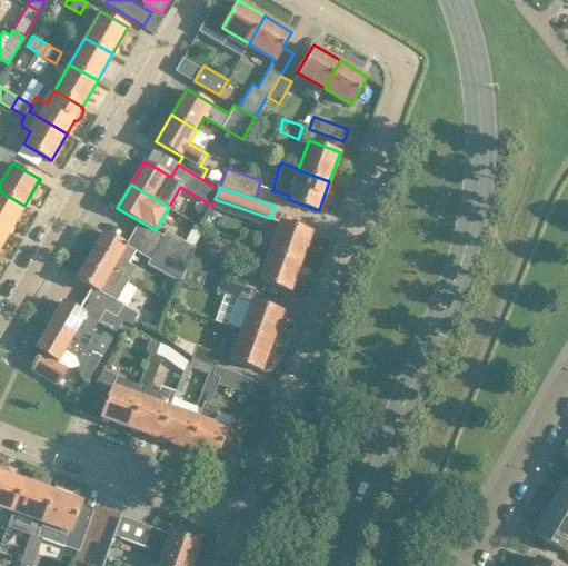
[(0,191),(0,227),(9,232),(25,206),(0,191)]
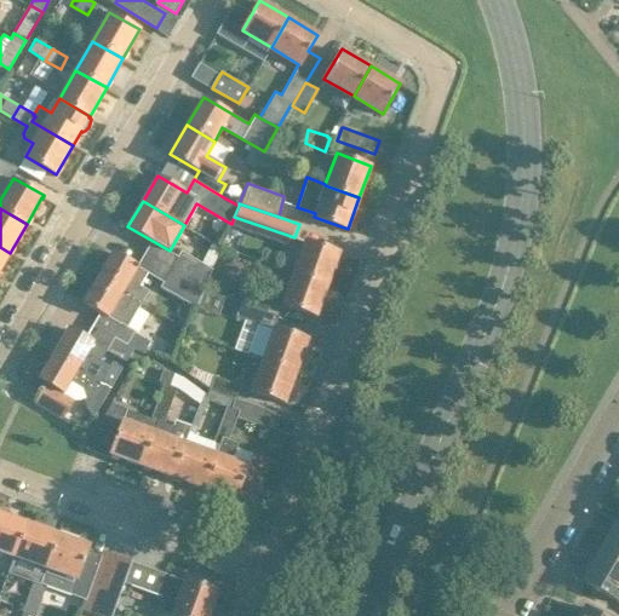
[(305,240),(293,271),(327,285),(339,252),(305,240)]
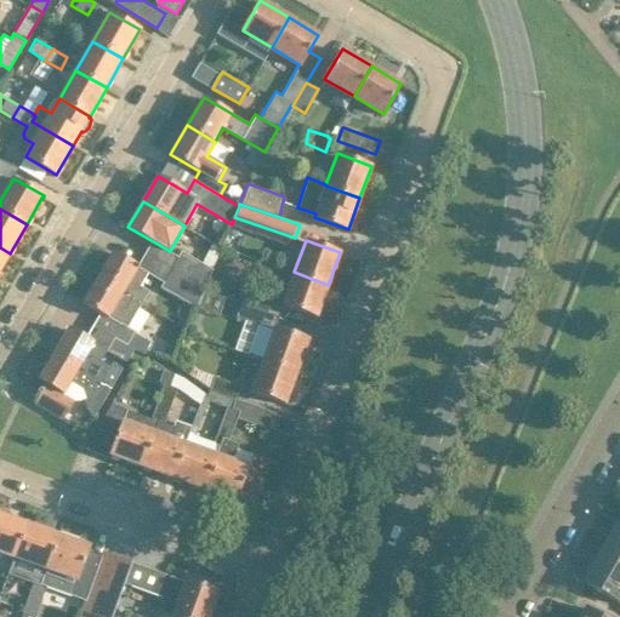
[(177,255),(170,268),(204,287),(214,268),(181,249),(177,255)]
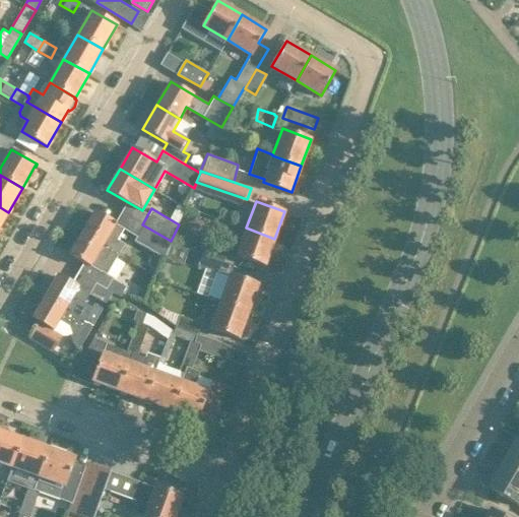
[(94,210),(82,232),(118,253),(124,243),(117,238),(123,227),(94,210)]
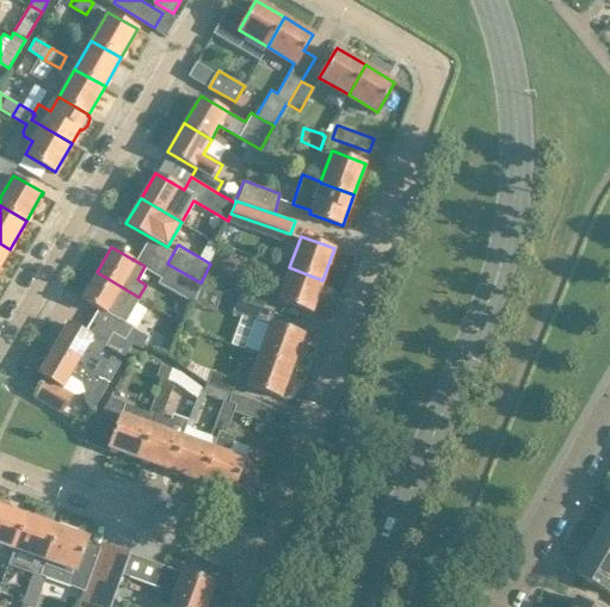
[(160,276),(158,280),(192,301),(201,283),(167,264),(160,276)]
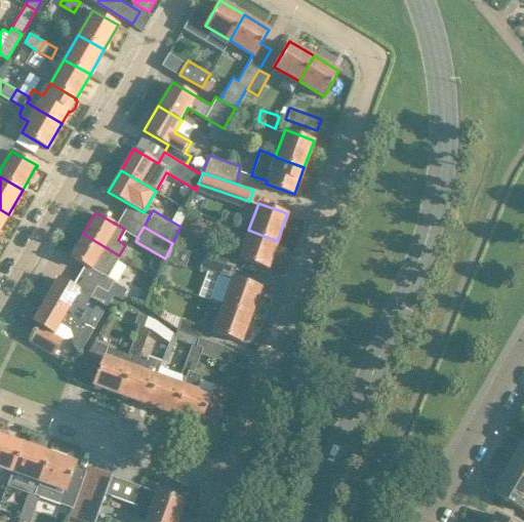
[(277,241),(248,230),(239,257),(268,268),(277,241)]
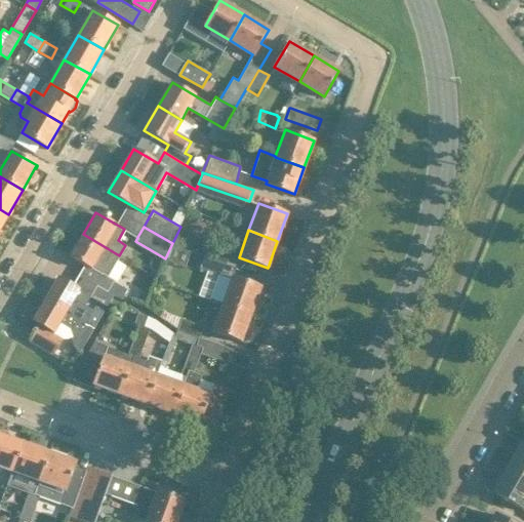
[(85,265),(78,275),(96,285),(114,294),(121,296),(126,287),(113,280),(113,279),(107,276),(119,255),(83,234),(71,256),(85,265)]
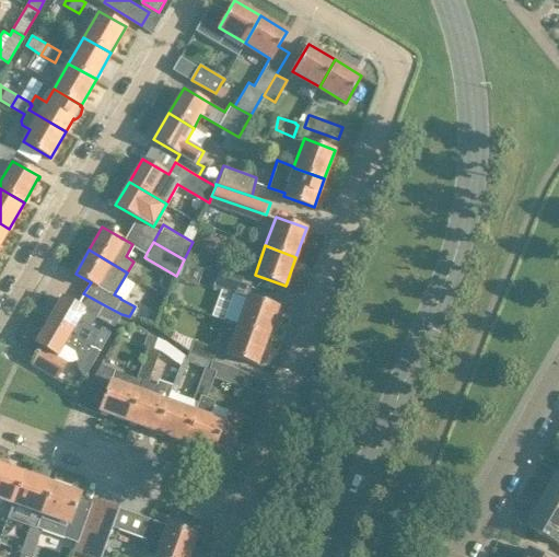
[(184,260),(177,277),(186,281),(193,264),(184,260)]
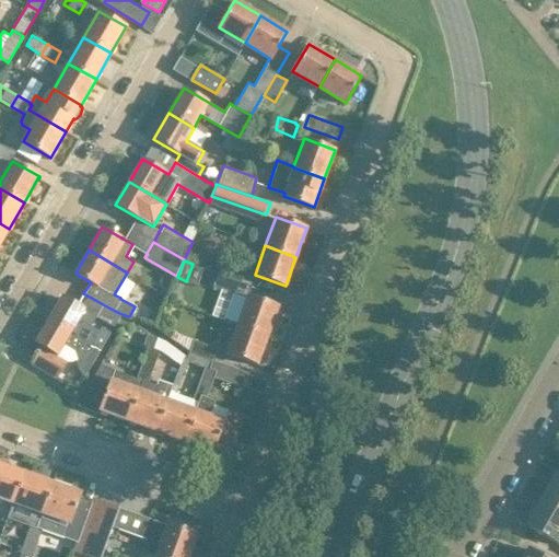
[(241,281),(245,268),(222,260),(218,273),(241,281)]
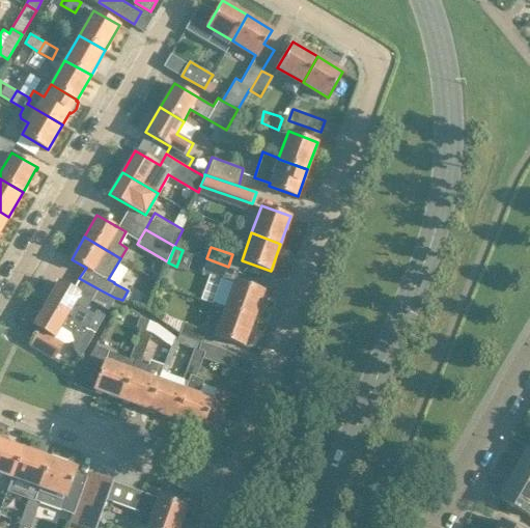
[(225,306),(225,307),(254,317),(263,290),(235,280),(240,271),(228,267),(206,258),(202,270),(222,277),(213,302),(225,306)]
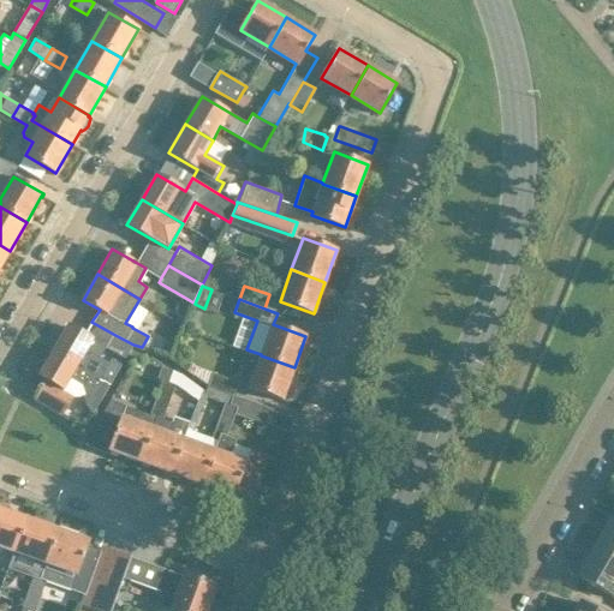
[(69,324),(53,349),(109,383),(118,367),(108,363),(109,360),(88,349),(93,339),(106,346),(113,334),(91,322),(84,334),(69,324)]
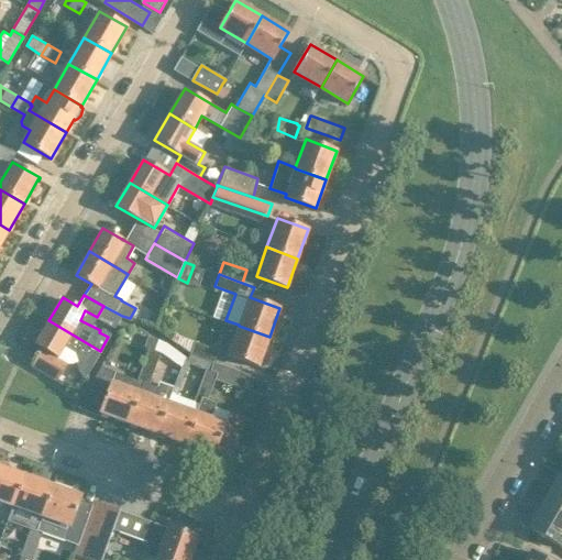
[(88,375),(100,351),(48,320),(43,331),(40,329),(36,330),(33,337),(34,340),(36,342),(35,343),(43,348),(33,365),(57,380),(67,362),(57,357),(65,344),(76,351),(80,361),(77,363),(81,373),(88,375)]
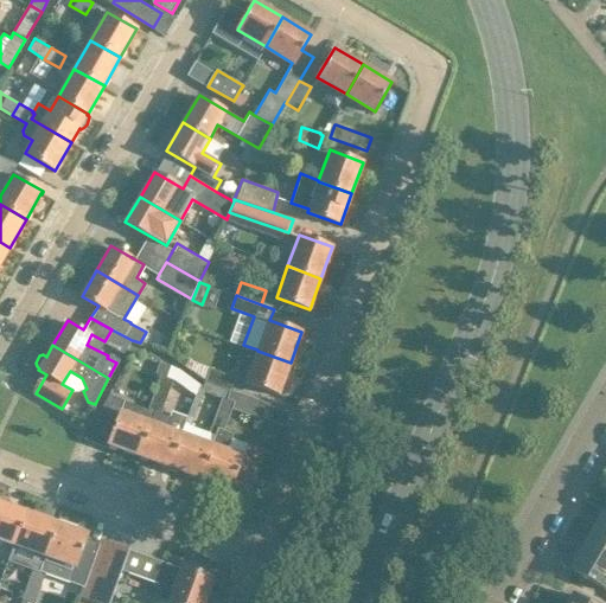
[(291,363),(257,351),(246,382),(279,395),(291,363)]
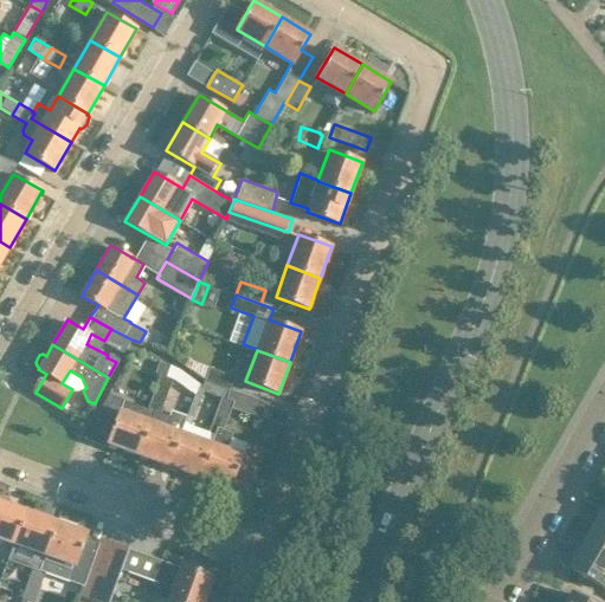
[(210,364),(205,379),(231,388),(236,375),(210,364)]
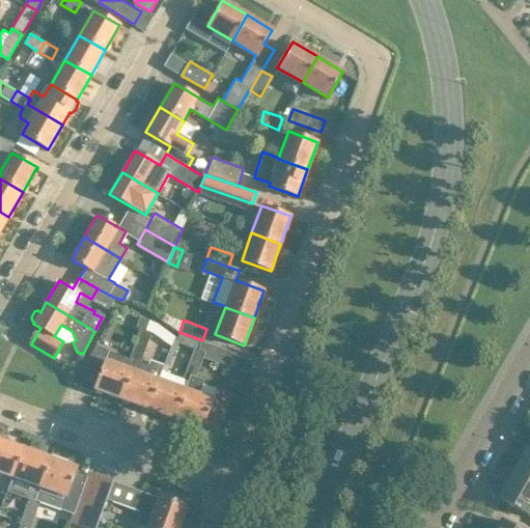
[(141,327),(135,343),(144,346),(150,330),(141,327)]
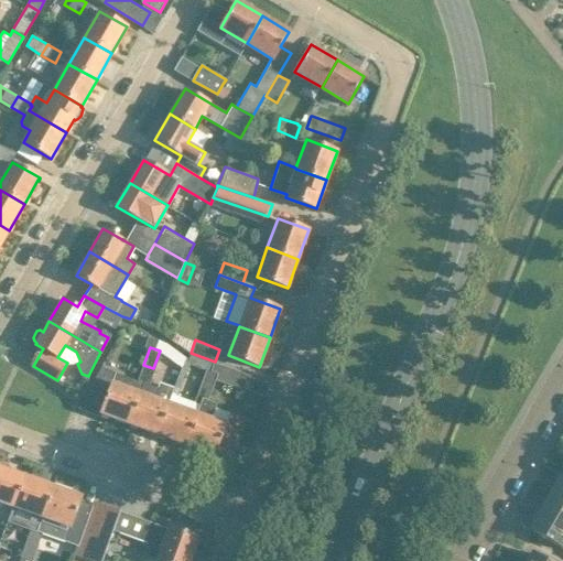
[(205,368),(199,385),(212,389),(216,379),(217,373),(213,371),(216,362),(215,362),(191,353),(186,362),(205,368)]
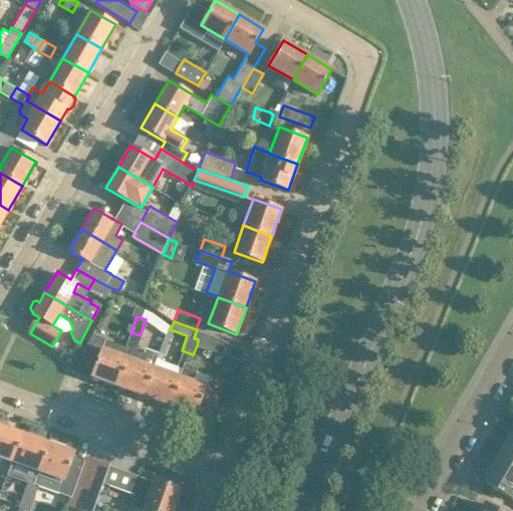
[(198,339),(197,345),(224,355),(229,341),(197,329),(194,338),(198,339)]
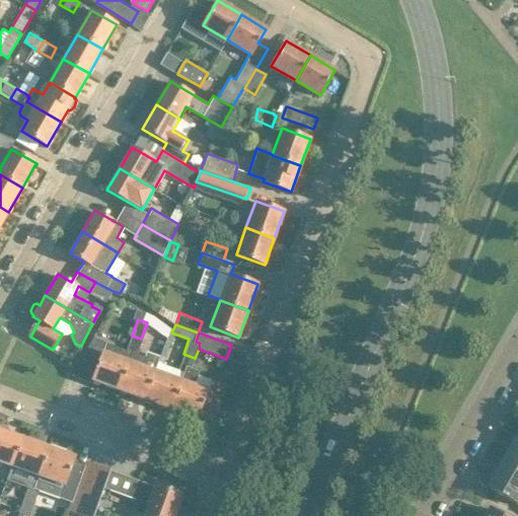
[(132,336),(127,350),(132,352),(136,354),(137,352),(141,339),(132,336)]
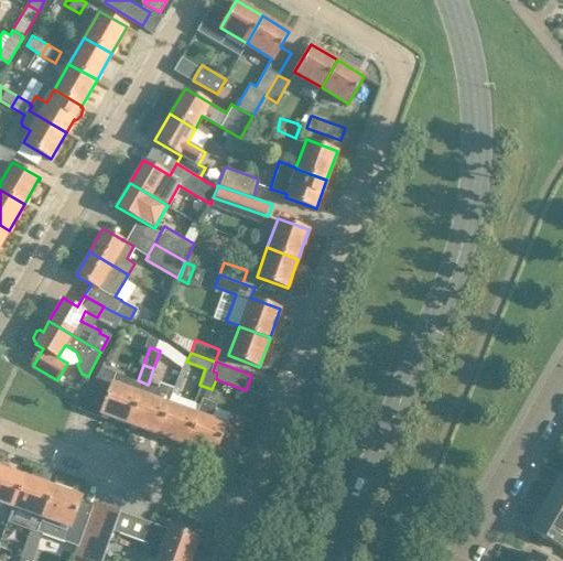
[(100,412),(129,423),(140,392),(133,390),(111,383),(116,373),(101,367),(89,390),(106,396),(100,412)]
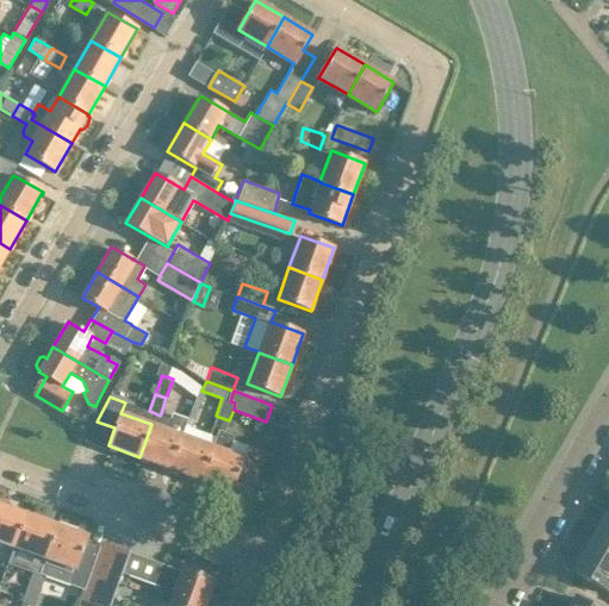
[(140,457),(171,468),(186,424),(188,418),(173,413),(171,417),(161,413),(160,416),(155,413),(151,424),(140,457)]
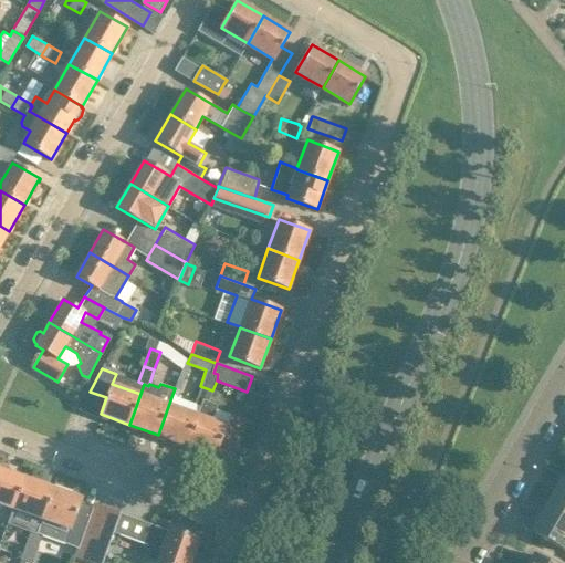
[(201,405),(187,445),(216,456),(220,444),(237,449),(248,420),(234,415),(230,427),(212,420),(218,404),(209,400),(212,391),(200,386),(195,402),(201,405)]
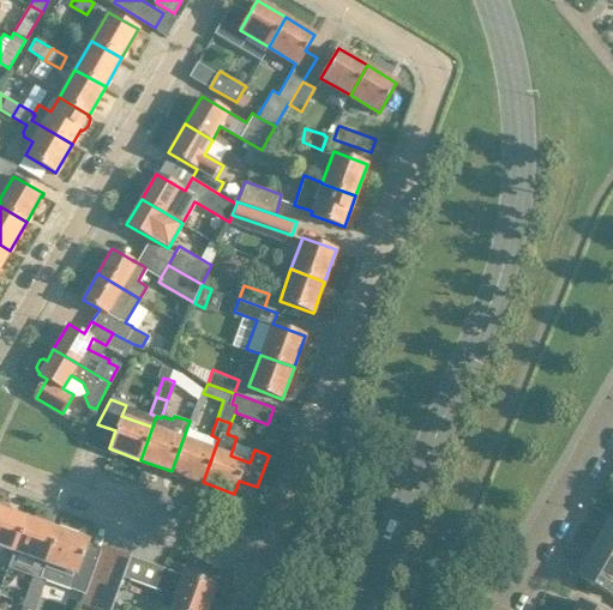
[(172,471),(203,482),(218,439),(211,435),(187,427),(172,471)]
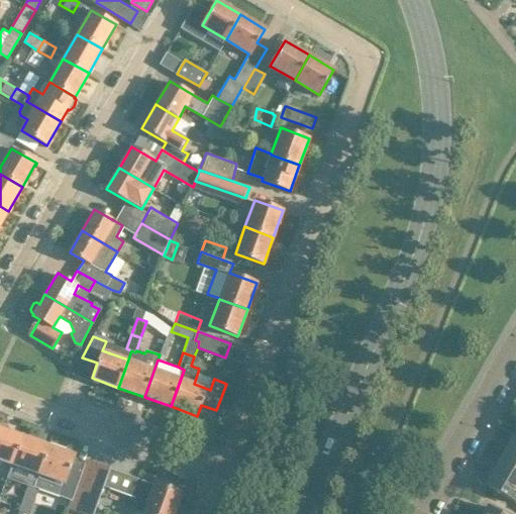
[(0,458),(12,464),(22,436),(9,431),(10,427),(8,425),(2,423),(0,423),(0,458)]
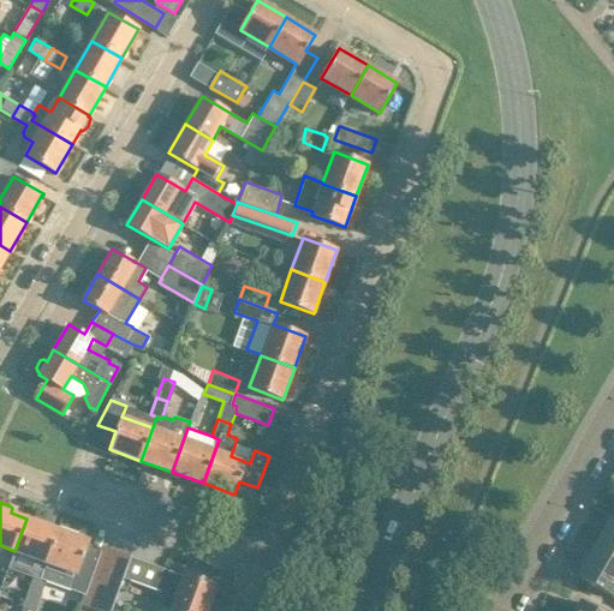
[(15,551),(46,562),(58,529),(27,519),(15,551)]
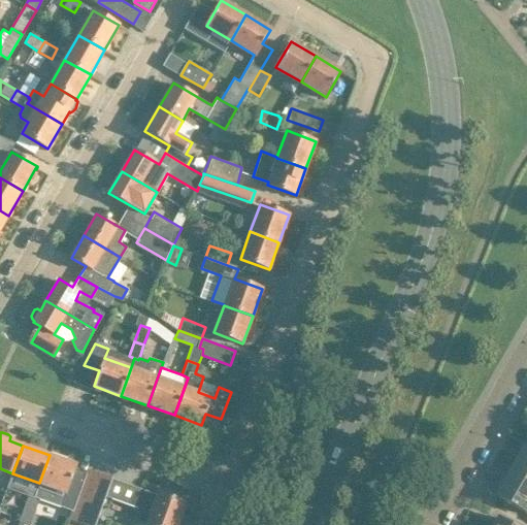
[(526,450),(525,450),(513,472),(526,480),(526,450)]
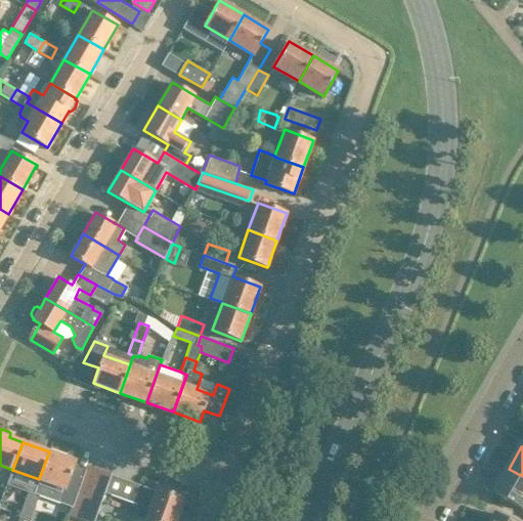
[(60,503),(76,461),(62,457),(63,453),(51,448),(50,451),(49,451),(39,479),(36,488),(34,493),(38,494),(60,503)]
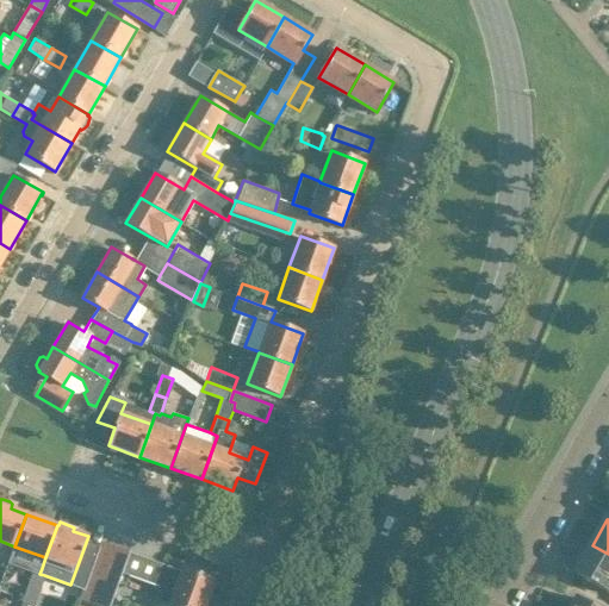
[(204,605),(213,581),(182,570),(101,542),(81,599),(99,605),(110,605),(123,573),(160,586),(155,600),(172,605),(204,605)]
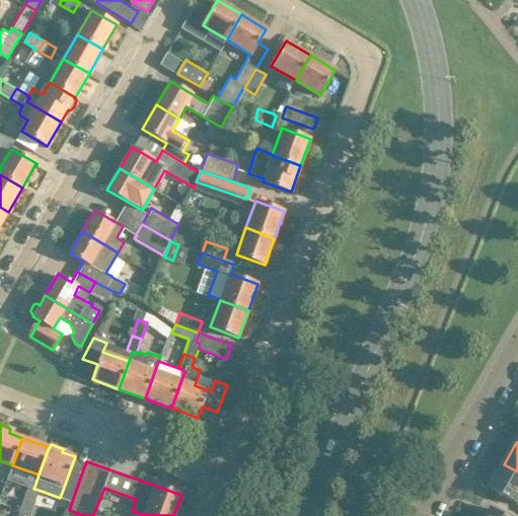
[(517,471),(504,464),(495,478),(491,487),(517,502),(517,471)]
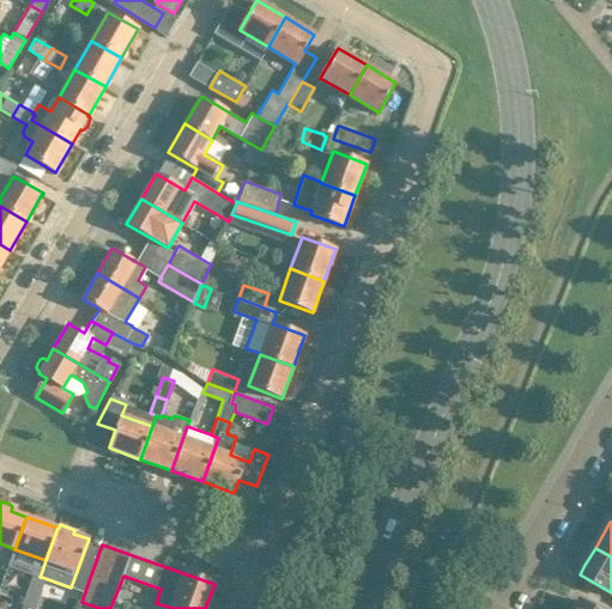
[(40,590),(44,578),(40,577),(42,571),(35,568),(29,586),(40,590)]
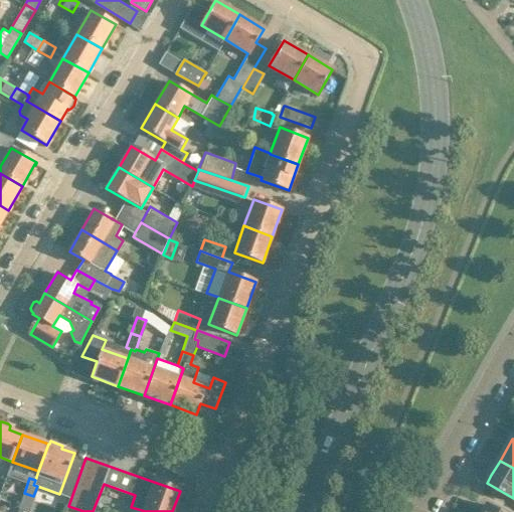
[(33,496),(24,493),(18,507),(28,511),(33,496)]
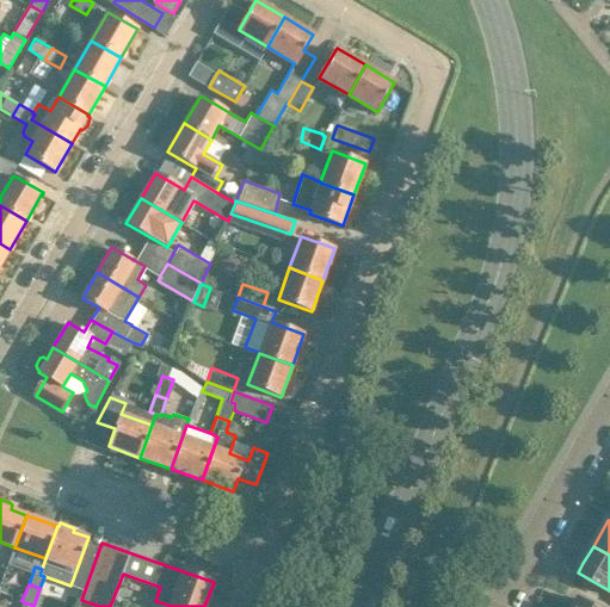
[(574,606),(573,606),(599,606),(580,596),(575,606),(574,606)]
